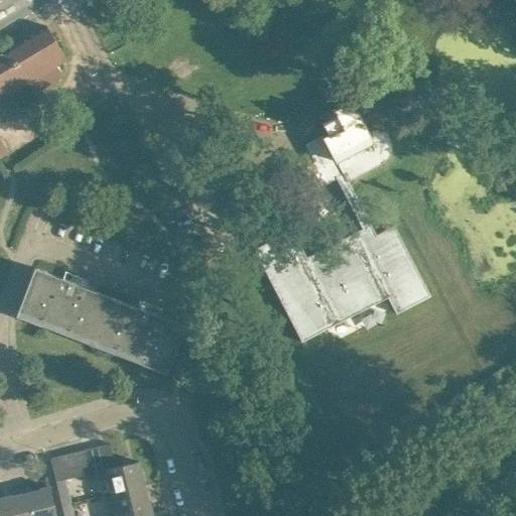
[(67,59),(46,26),(0,53),(0,157),(8,153),(0,139),(0,99),(28,83),(34,93),(63,76),(57,66),(67,59)]
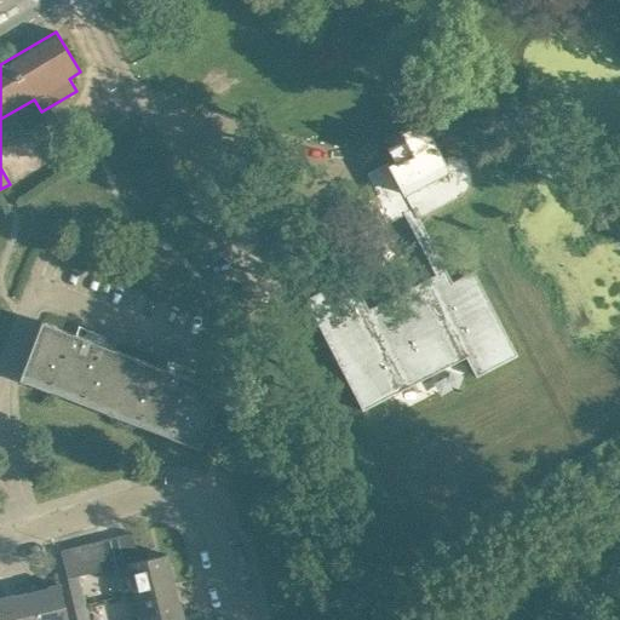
[(373,199),(349,212),(361,234),(403,212),(413,207),(417,216),(459,194),(466,187),(469,178),(466,168),(460,162),(452,159),(442,161),(438,154),(440,153),(437,148),(436,149),(430,139),(442,133),(432,114),(399,132),(403,141),(386,148),(395,162),(385,168),(383,165),(366,173),(378,196),(373,199)]
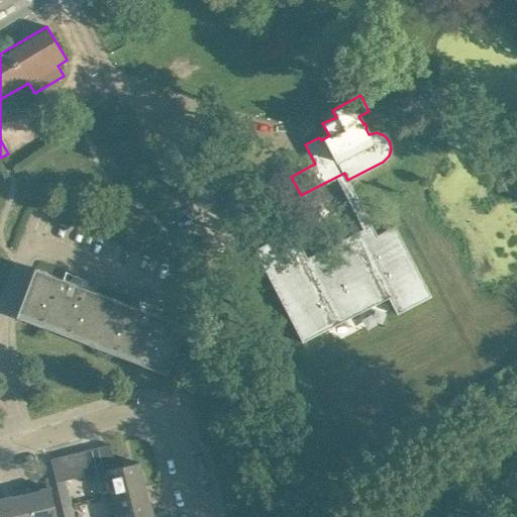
[(292,229),(260,246),(307,339),(388,298),(397,314),(425,299),(389,229),(377,235),(347,180),(344,173),(336,177),(363,229),(307,259),(292,229)]
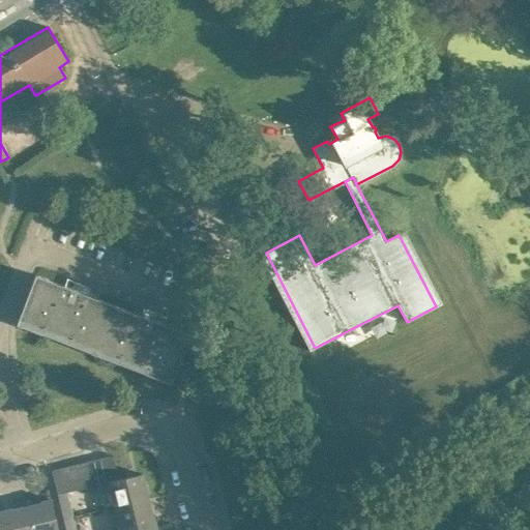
[(93,354),(112,304),(88,295),(77,291),(80,284),(66,278),(63,286),(56,283),(35,275),(16,324),(18,325),(21,326),(23,320),(92,347),(90,353),(93,354)]
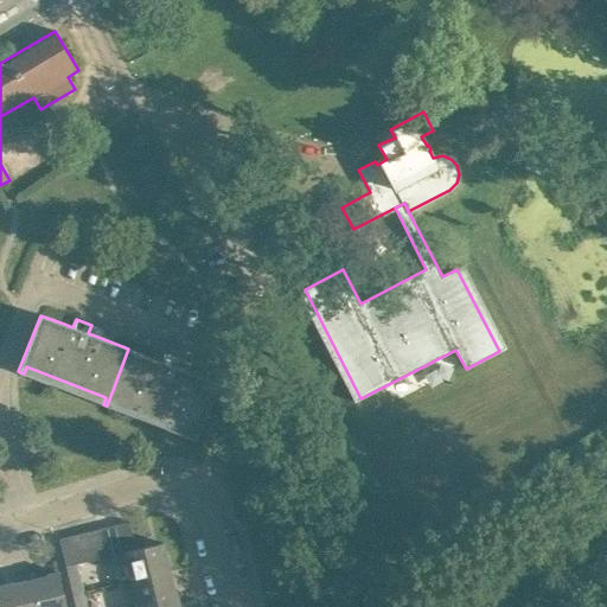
[(152,358),(128,349),(107,406),(112,407),(114,401),(193,432),(191,438),(196,440),(218,383),(189,372),(176,368),(179,358),(164,352),(160,362),(152,358)]
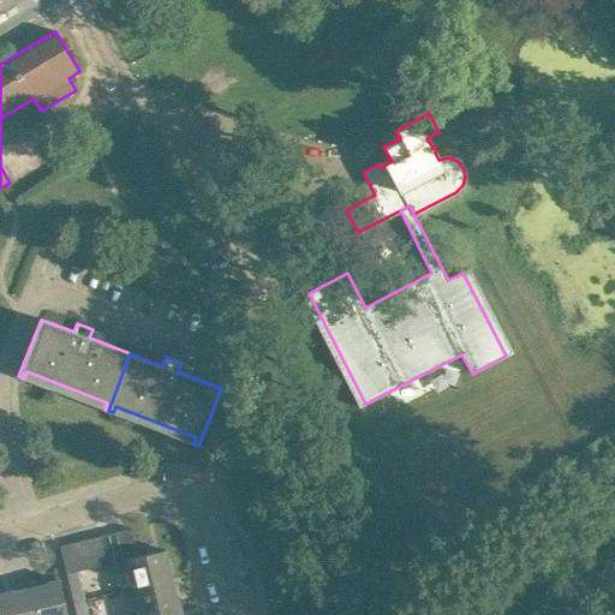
[(131,529),(114,532),(121,561),(123,560),(137,556),(131,529)]
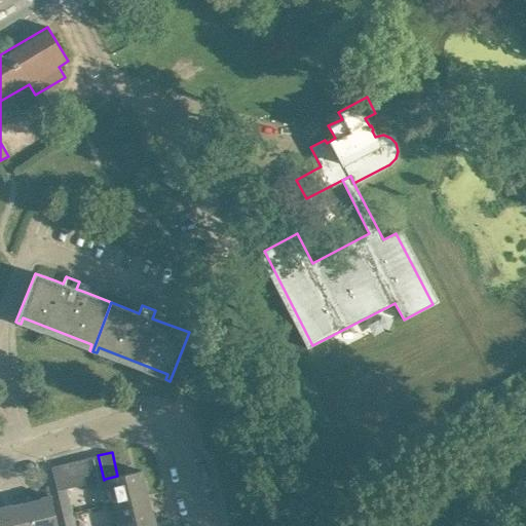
[(91,482),(104,480),(98,455),(85,458),(91,482)]
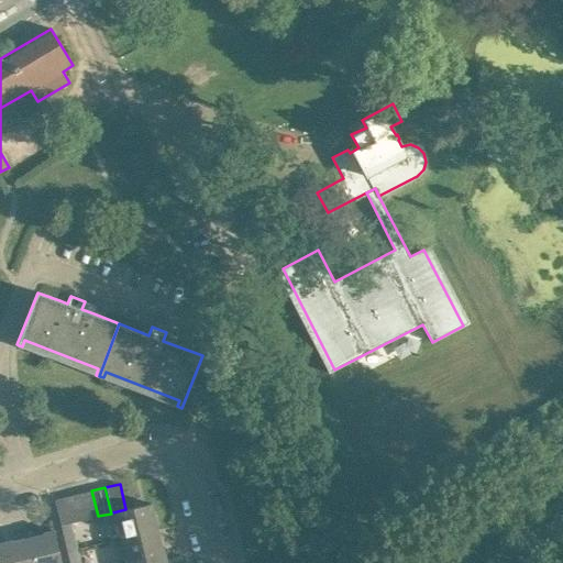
[(86,519),(98,516),(91,490),(79,494),(86,519)]
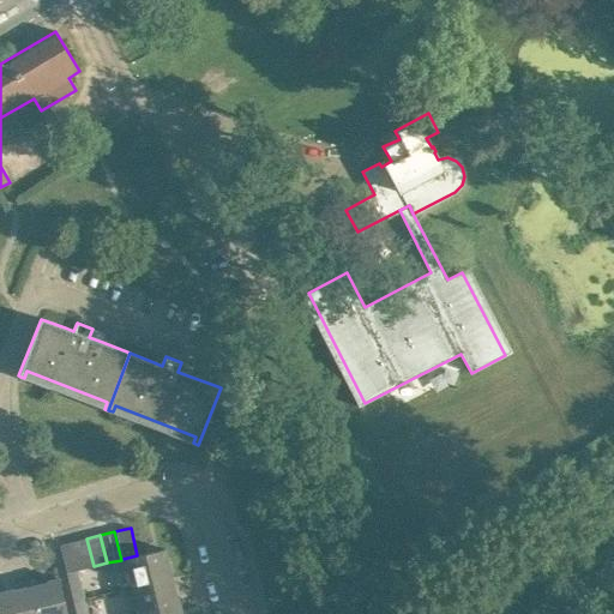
[(86,539),(74,542),(82,570),(94,566),(86,539)]
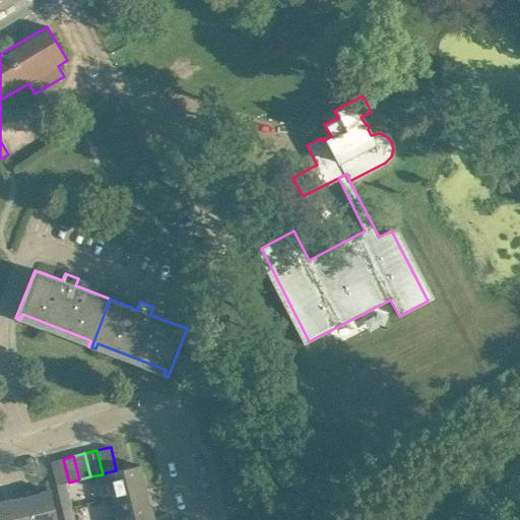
[(69,482),(63,459),(51,461),(57,485),(69,482)]
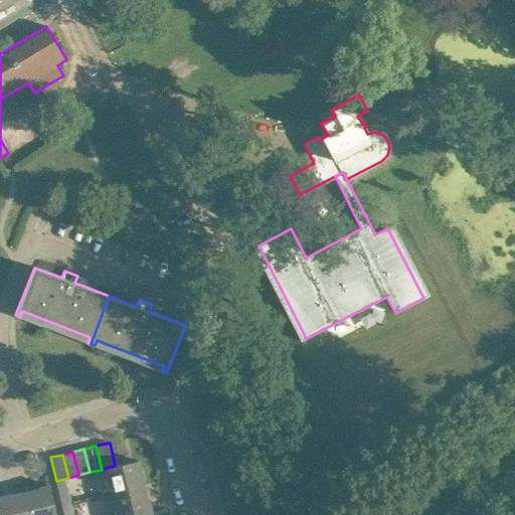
[(138,460),(115,466),(103,469),(109,493),(144,485),(138,460)]
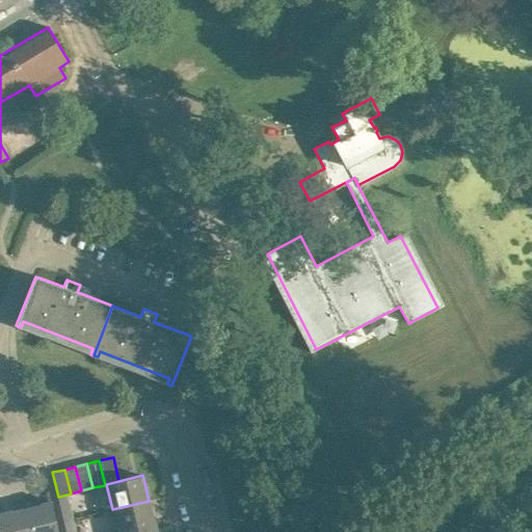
[(41,505),(25,508),(30,531),(57,531),(51,501),(41,504),(41,505)]
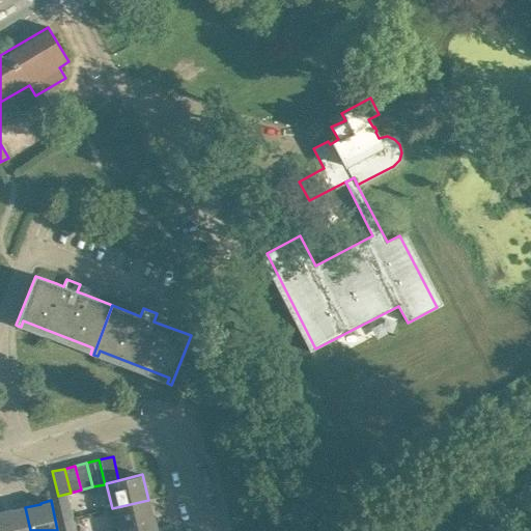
[(112,508),(117,530),(123,530),(156,524),(154,514),(152,514),(148,500),(112,508)]
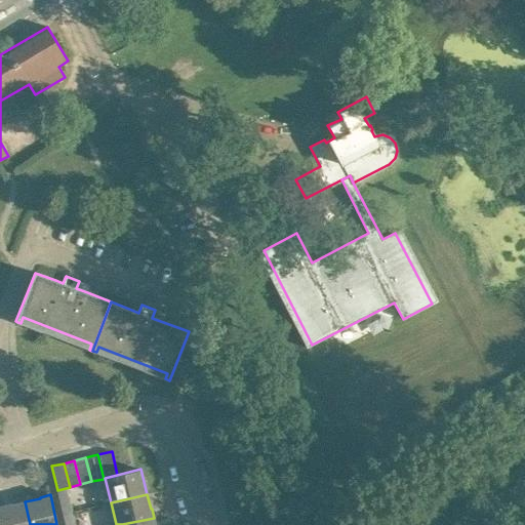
[(59,499),(63,514),(72,512),(68,497),(59,499)]
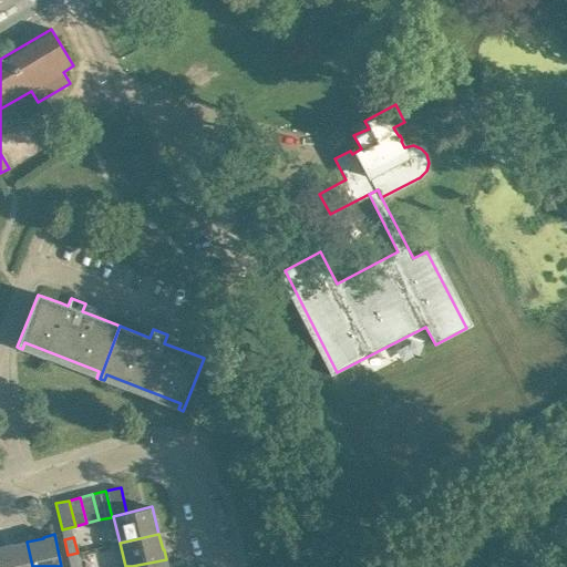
[(32,566),(27,542),(12,546),(11,545),(1,547),(6,566),(32,566)]
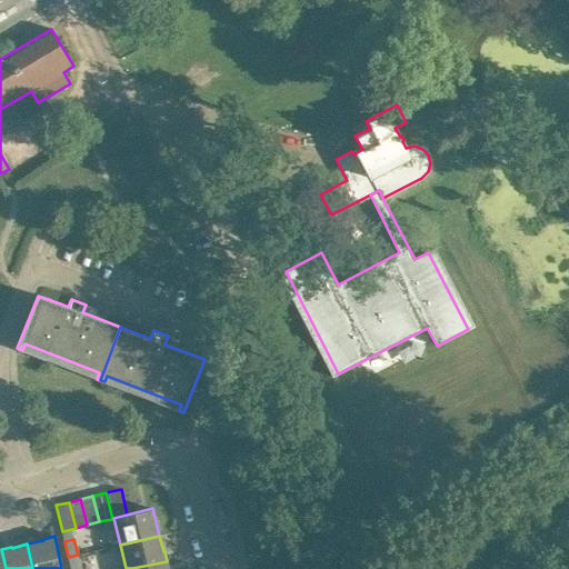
[(80,568),(78,555),(68,557),(70,568),(80,568)]
